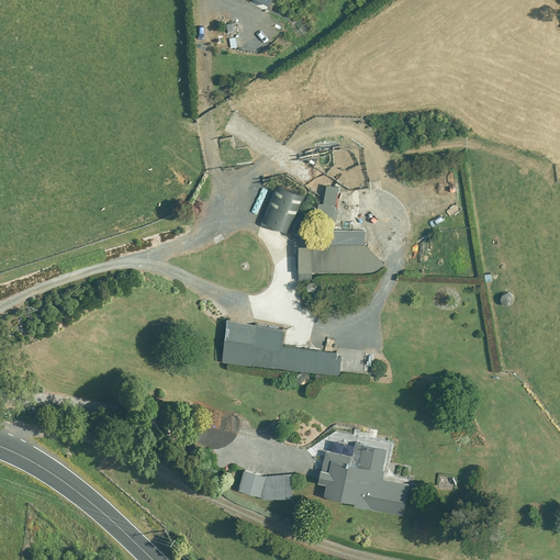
[(273,187),(260,223),(289,233),(302,197),(273,187)]
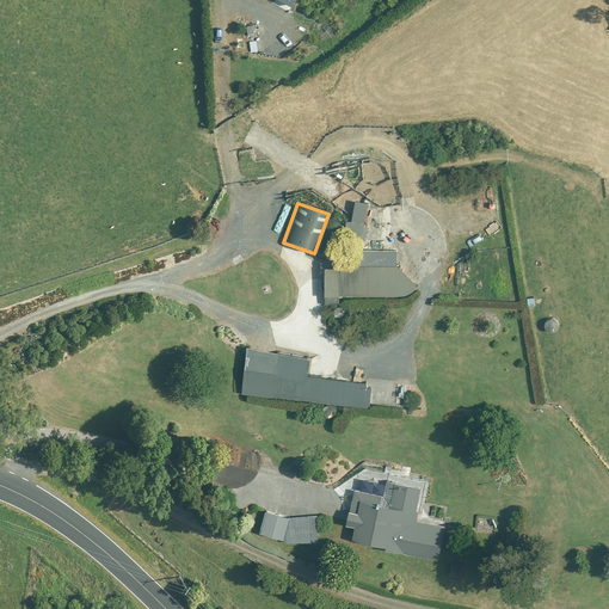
[(337,303),(337,299),(403,296),(416,288),(395,268),(340,269),(340,254),(323,256),(324,303),(337,303)]
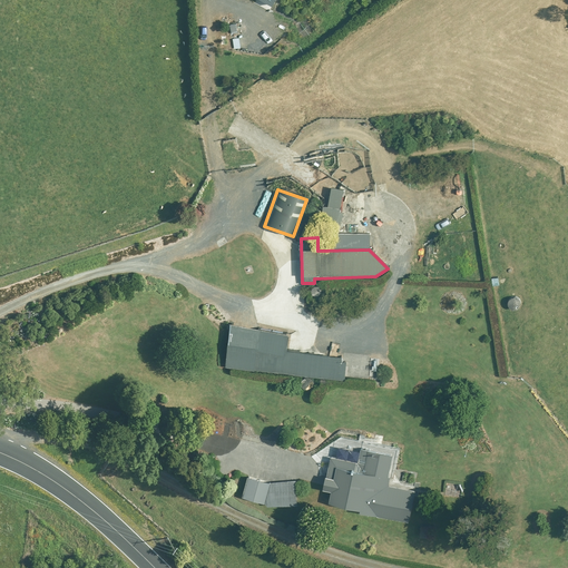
[(343,361),(284,353),(286,334),(229,326),(224,366),(341,382),(343,361)]
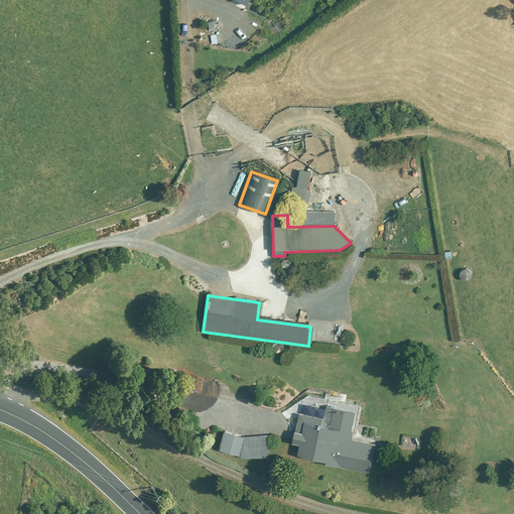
[(298,416),(292,443),(299,445),(296,456),(367,474),(374,445),(348,439),(354,414),(328,407),(326,407),(323,419),(299,414),(298,416)]
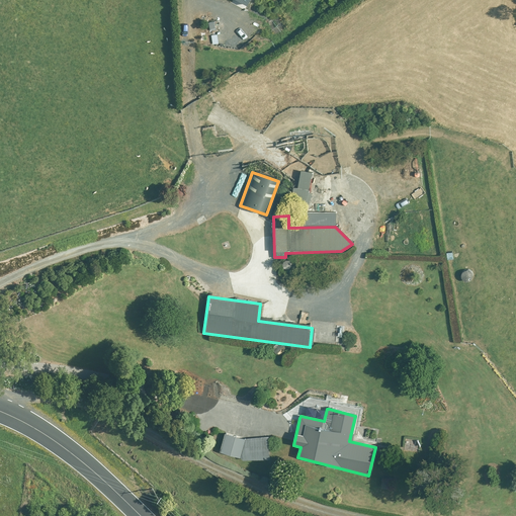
[(237,438),(224,434),(219,452),(243,459),(266,460),(268,440),(237,438)]
